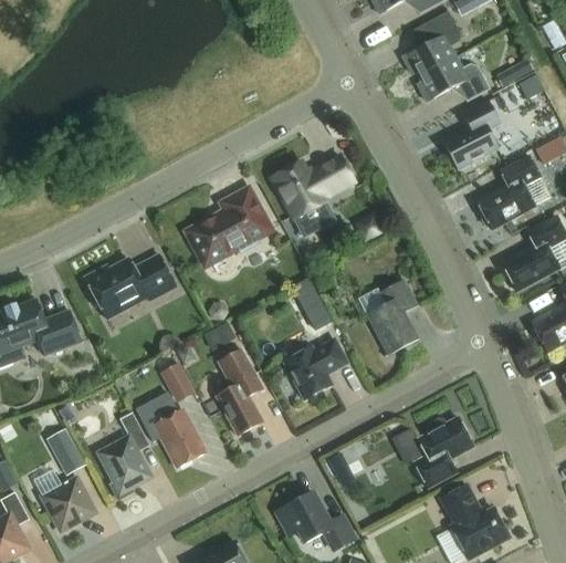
[(374,0),(380,13),(404,0),(413,0),(420,13),(443,0),(374,0)]
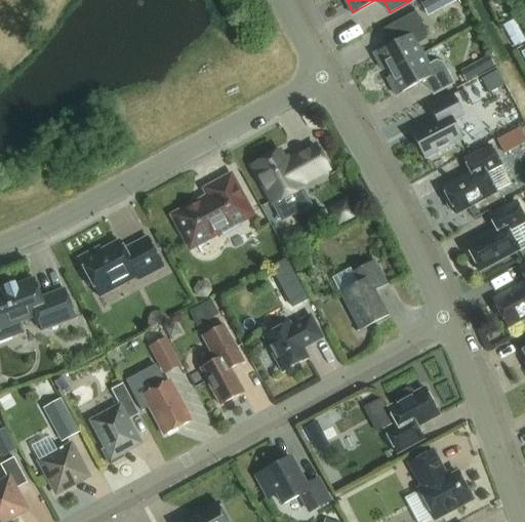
[(428,14),(454,0),(423,0),(421,1),(428,14)]
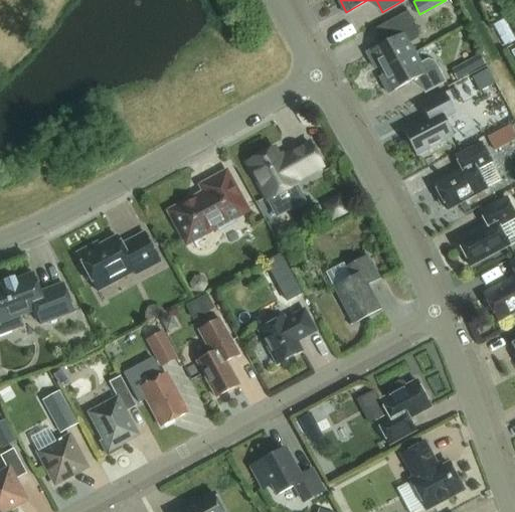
[(378,71),(415,51),(410,41),(421,34),(408,9),(387,20),(395,36),(367,51),(378,71)]
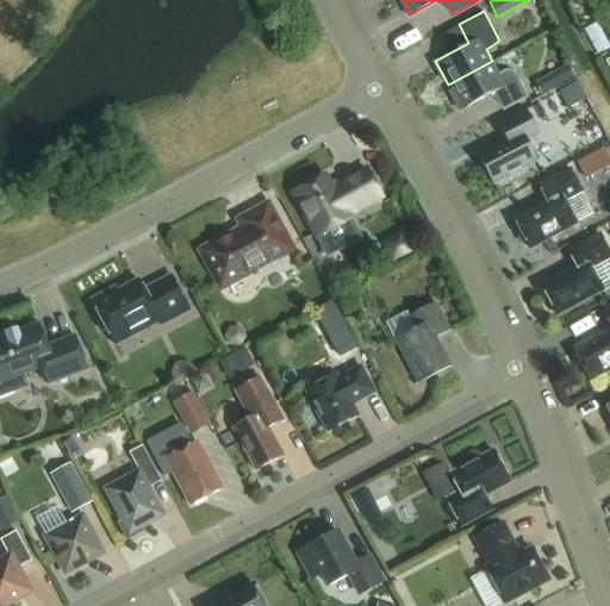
[(609,42),(598,20),(586,27),(598,51),(609,44),(609,42)]
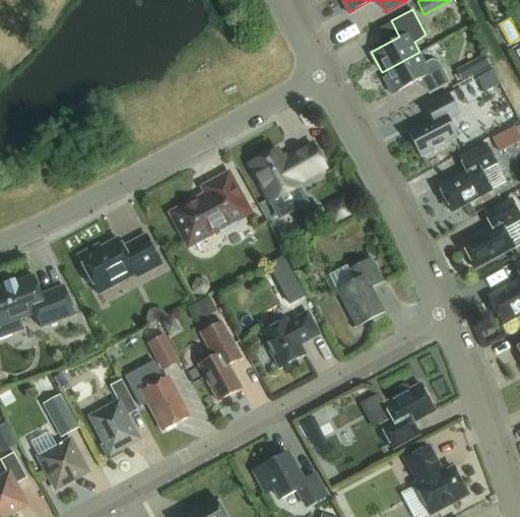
[(419,52),(382,72),(393,92),(421,77),(430,92),(451,80),(437,55),(425,61),(419,52)]
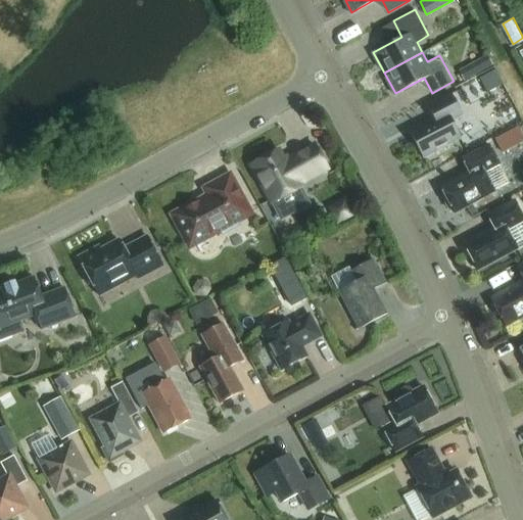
[(487,53),(459,68),(464,79),(492,63),(487,53)]
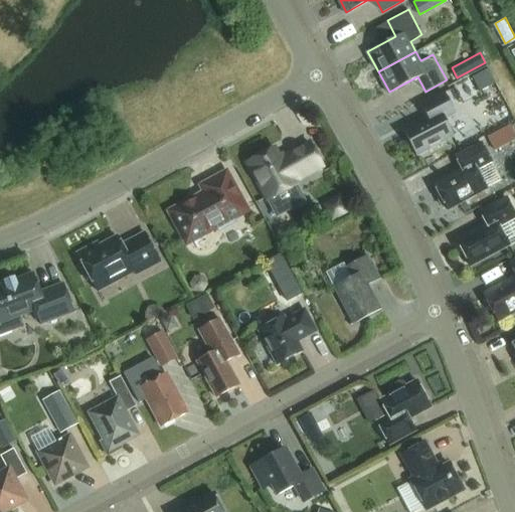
[(465,79),(454,86),(461,99),(472,93),(465,79)]
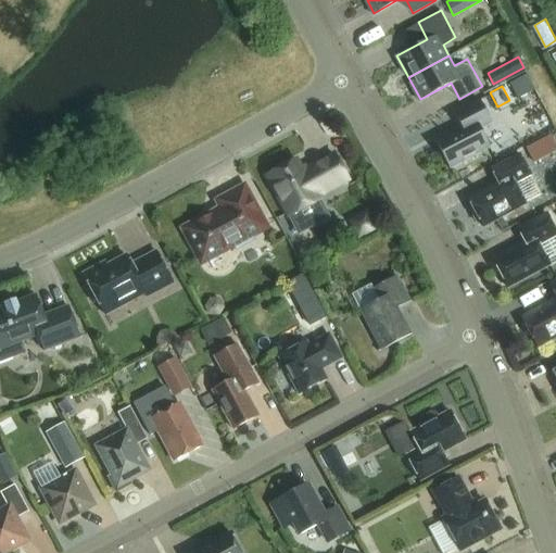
[(436,137),(453,170),(454,168),(452,165),(490,146),(480,127),(492,121),(480,98),(455,111),(462,123),(436,137)]
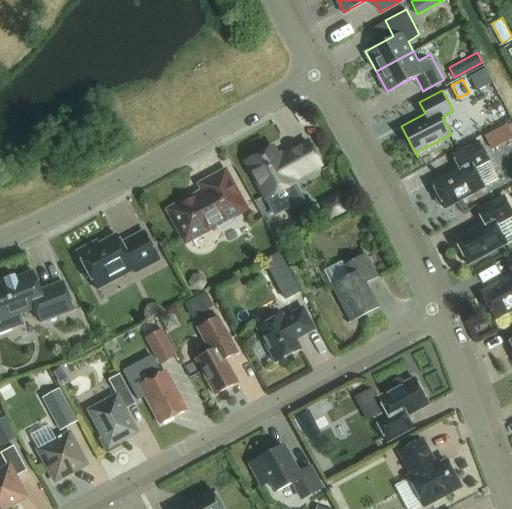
[(502,120),(511,116),(511,101),(497,106),(502,120)]
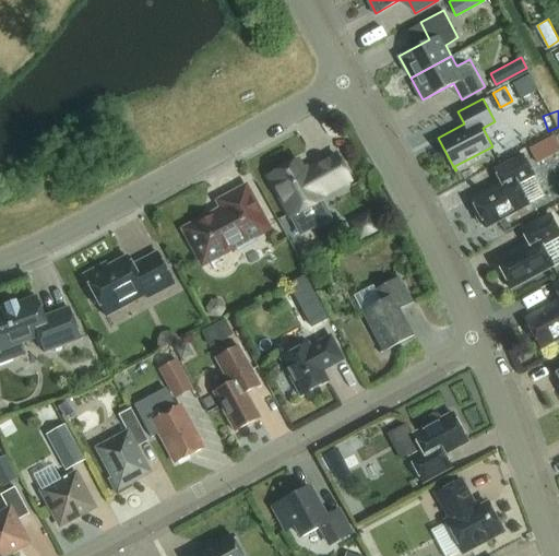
[(558,142),(554,133),(530,146),(538,162),(558,150),(558,142)]
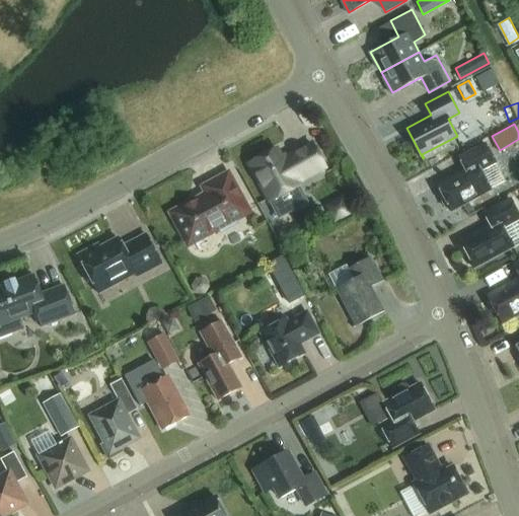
[(249,162),(271,200),(300,183),(298,179),(325,165),(312,142),(283,158),(277,147),(249,162)]
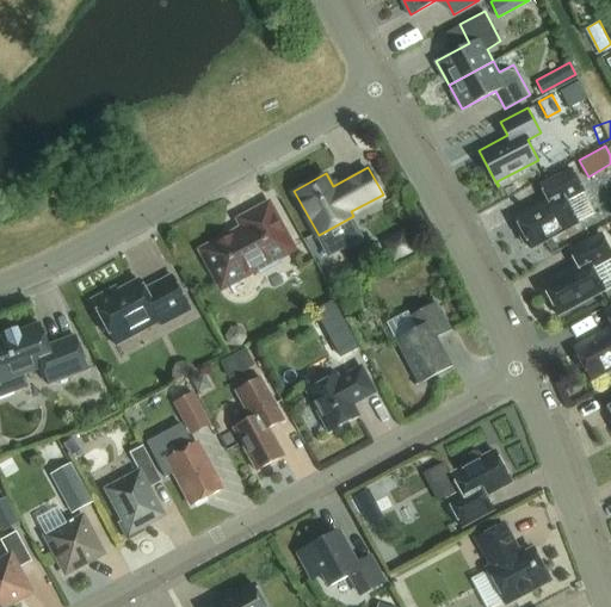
[(529,242),(531,247),(578,221),(566,199),(584,189),(572,167),(541,184),(548,197),(514,215),(523,230),(520,235),(524,242),(529,242)]
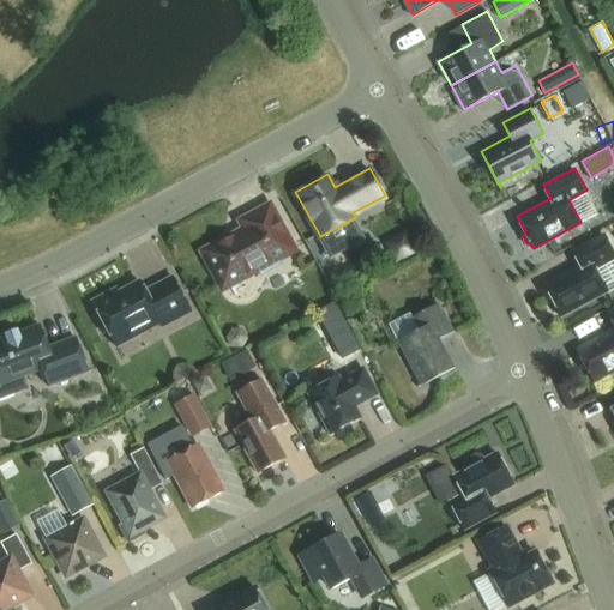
[(205,251),(223,285),(258,266),(263,273),(282,264),(277,257),(293,248),(270,205),(242,219),(247,229),(230,239),(230,236),(205,251)]
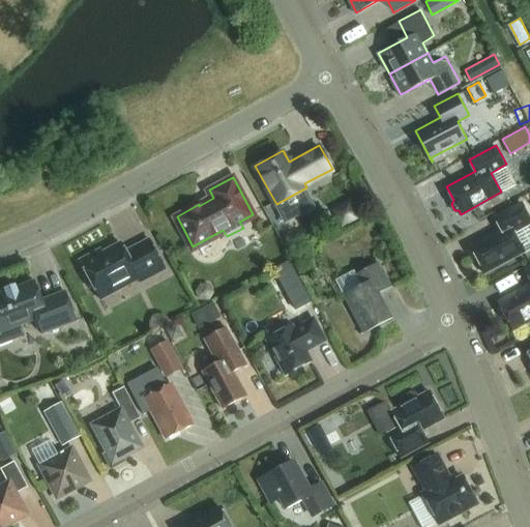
[(361,215),(351,198),(333,207),(343,226),(361,215)]
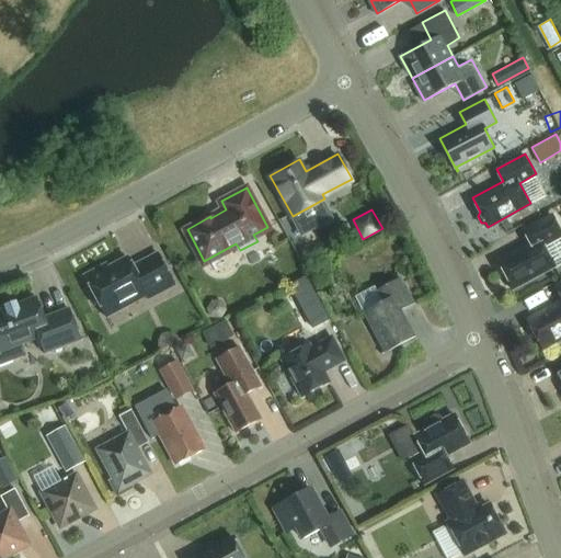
[(513,288),(556,265),(545,246),(560,236),(560,229),(551,212),(523,228),(530,241),(497,259),(513,288)]
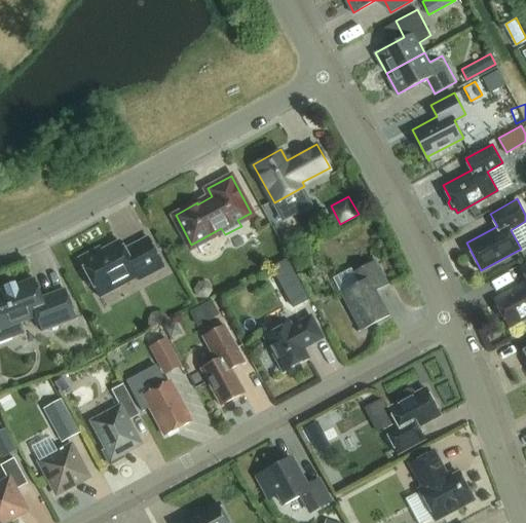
[(140,278),(164,265),(148,235),(124,248),(120,239),(102,249),(100,246),(79,257),(86,270),(82,272),(89,284),(92,282),(94,284),(107,276),(112,287),(125,281),(123,277),(136,271),(140,278)]
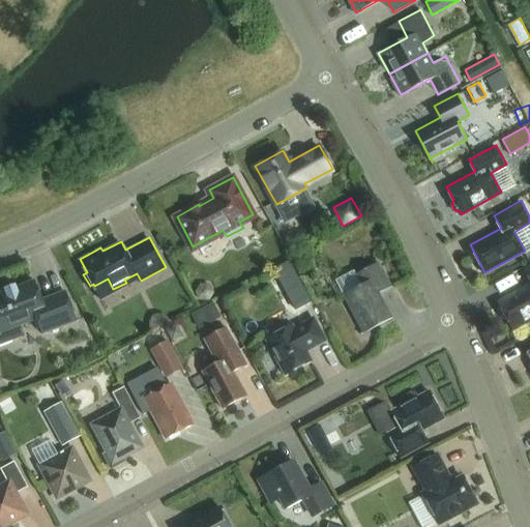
[(288,259),(275,265),(281,274),(293,268),(288,259)]
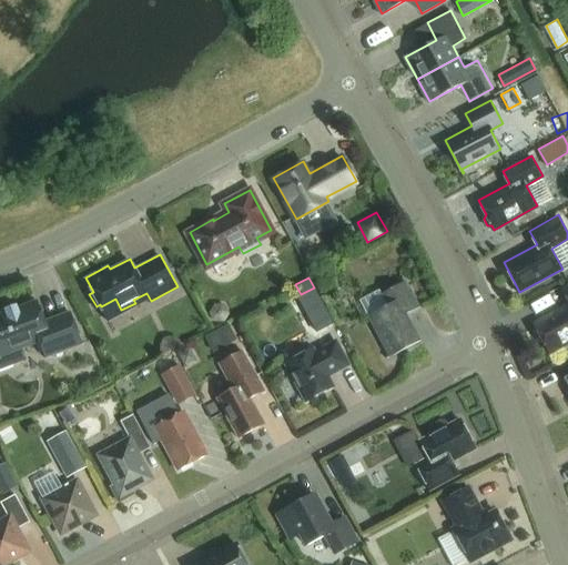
[(386,355),(387,356),(421,339),(406,312),(419,305),(406,280),(383,292),(388,304),(369,314),(391,353),(386,355)]
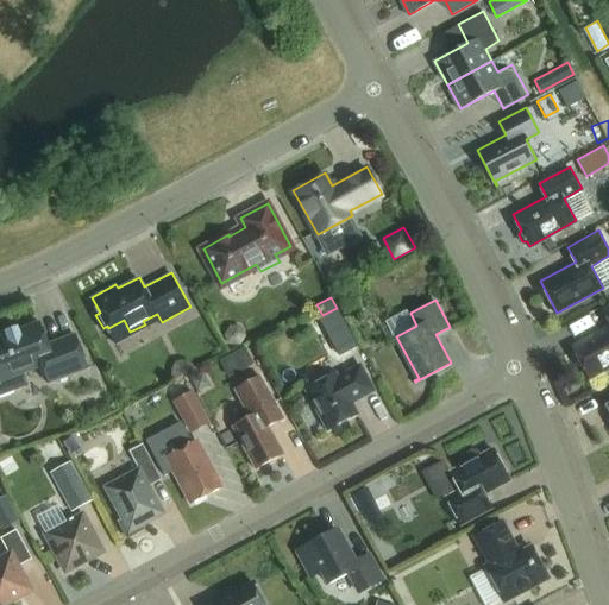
[(608,304),(603,309),(608,319),(608,326),(572,346),(589,377),(608,365),(608,304)]
